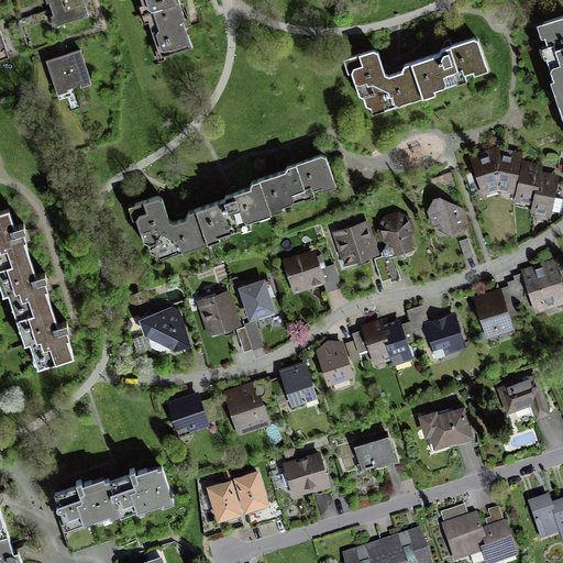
[(89,14),(84,0),(77,0),(54,8),(56,14),(52,17),(55,26),(89,14)]
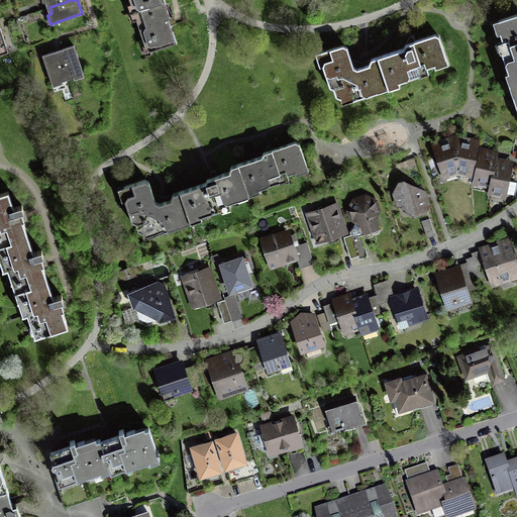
[(128,8),(129,13),(162,2),(161,0),(129,0),(132,7),(128,8)]
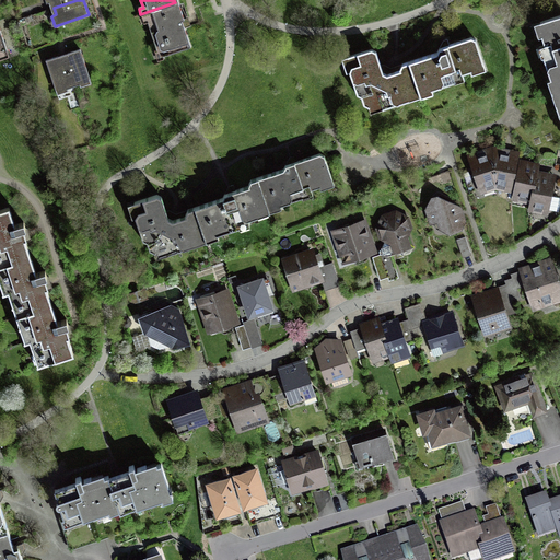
[(191,50),(175,2),(140,14),(144,25),(149,24),(158,50),(153,51),(158,65),(167,61),(166,58),(191,50)]
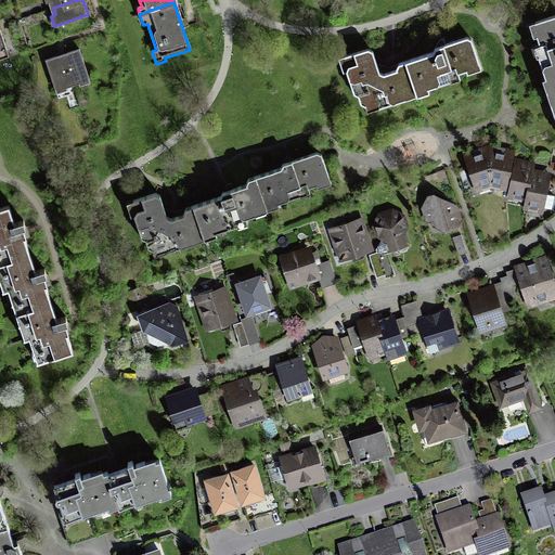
[(554,17),(530,25),(549,87),(554,84),(554,17)]
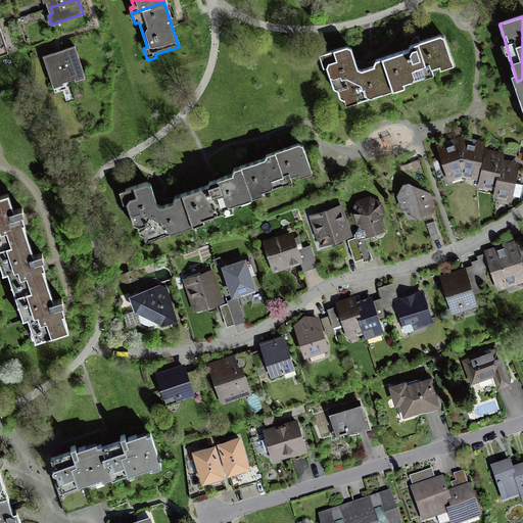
[(0,57),(13,53),(2,21),(0,21),(0,57)]
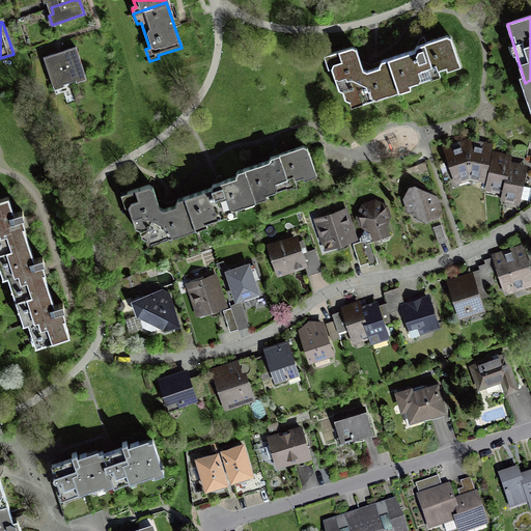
[(414,48),(389,55),(399,95),(417,91),(415,86),(444,78),(443,74),(466,67),(456,35),(448,38),(419,47),(414,48)]
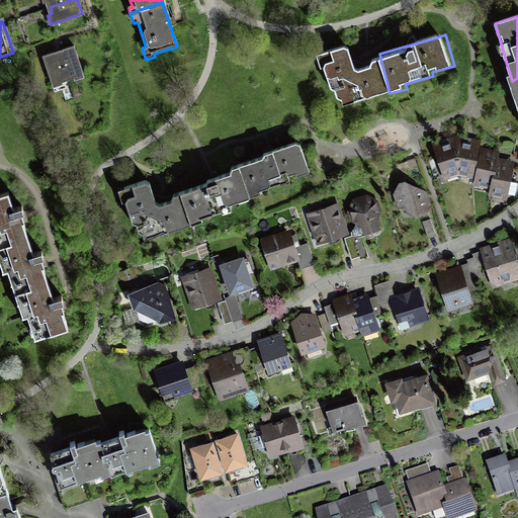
[(73,46),(58,51),(67,79),(73,77),(74,79),(83,76),(73,46)]
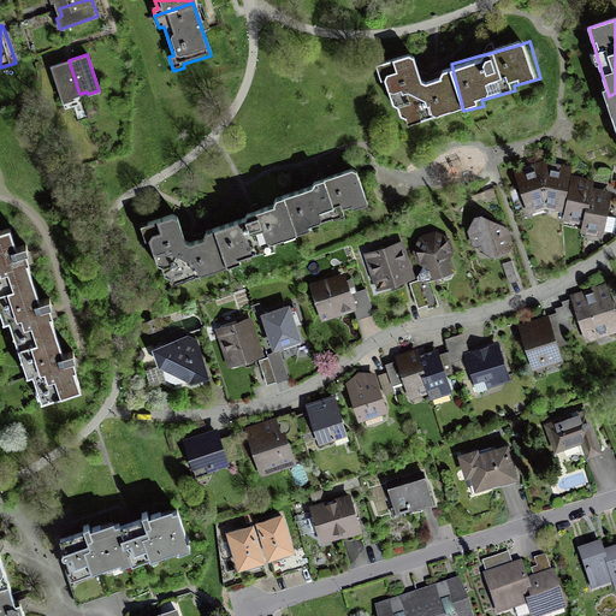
[(398,131),(463,111),(451,64),(440,67),(443,78),(422,84),(414,55),(379,66),(398,131)]
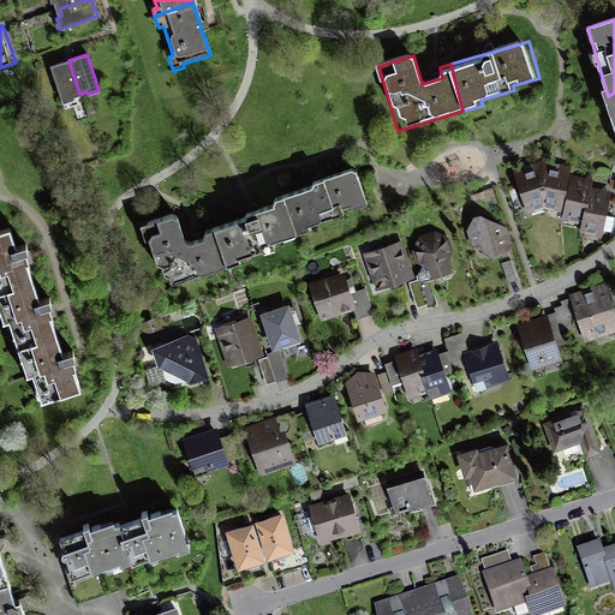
[(73,96),(79,94),(69,60),(51,66),(63,102),(75,99),(73,96)]
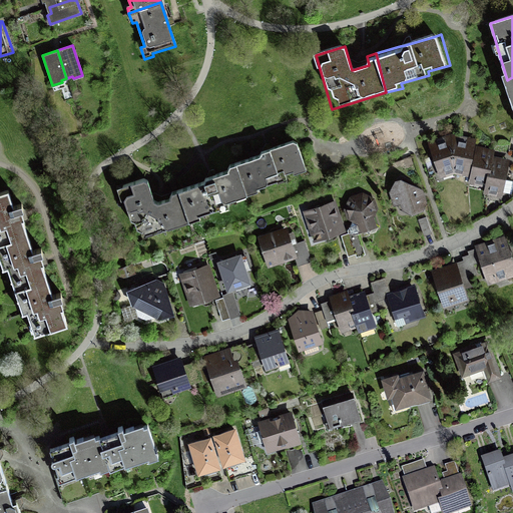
[(441,180),(454,177),(452,137),(428,143),(441,180)]
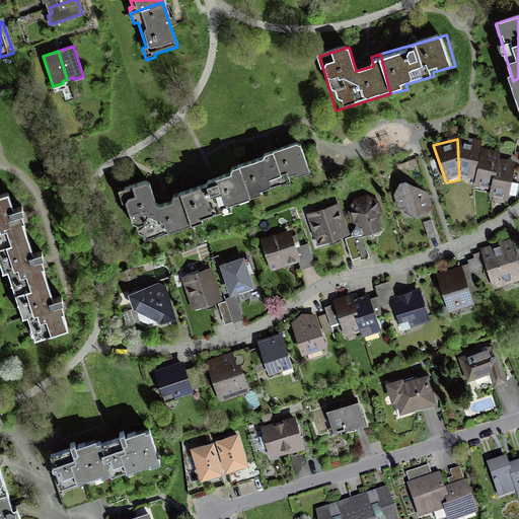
[(483,144),(457,139),(459,179),(475,182),(483,150),(483,144)]
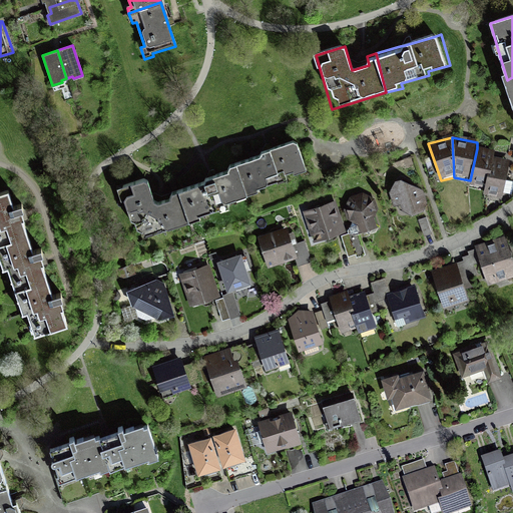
[(237,164),(246,195),(259,192),(258,189),(307,171),(298,146),(294,142),(263,153),(261,157),(237,164)]
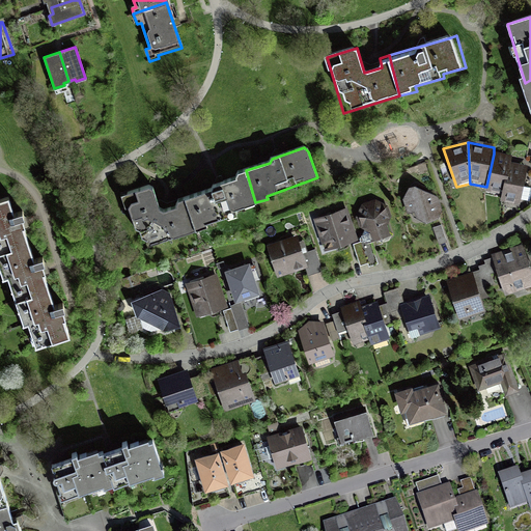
[(486,189),(504,193),(510,165),(512,158),(494,154),(486,187),(486,189)]
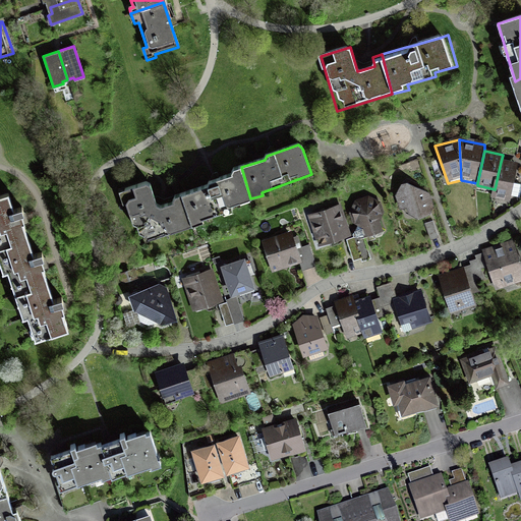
[(516,165),(501,162),(495,189),(494,192),(509,196),(516,165)]
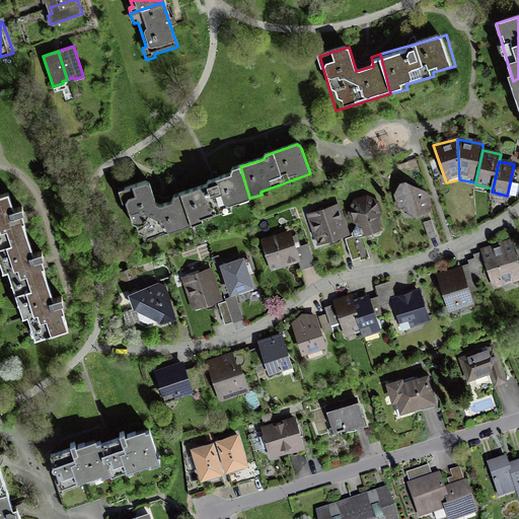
[(249,198),(240,166),(234,169),(232,173),(209,182),(208,186),(181,195),(192,227),(204,223),(202,219),(222,212),(223,215),(233,212),(230,204),(249,198)]
